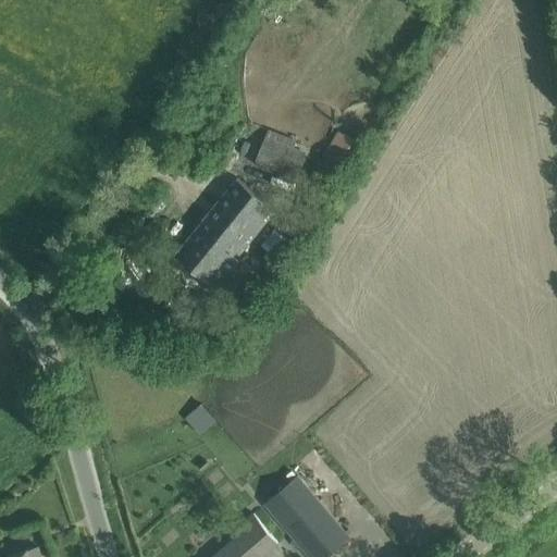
[(268,130),(254,165),(294,181),(305,151),(300,150),(304,144),(268,130)]
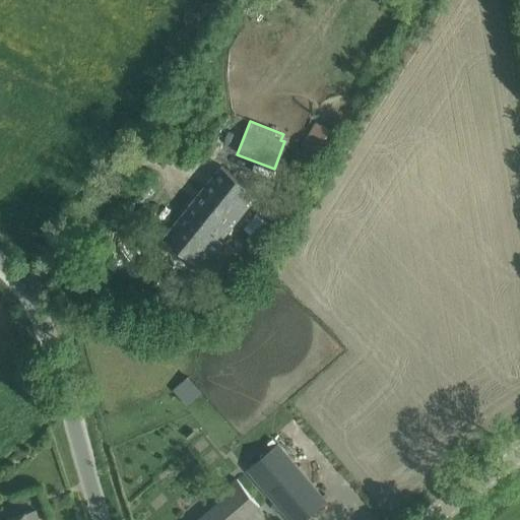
[(333,133),(314,122),(297,152),(316,165),(333,133)]
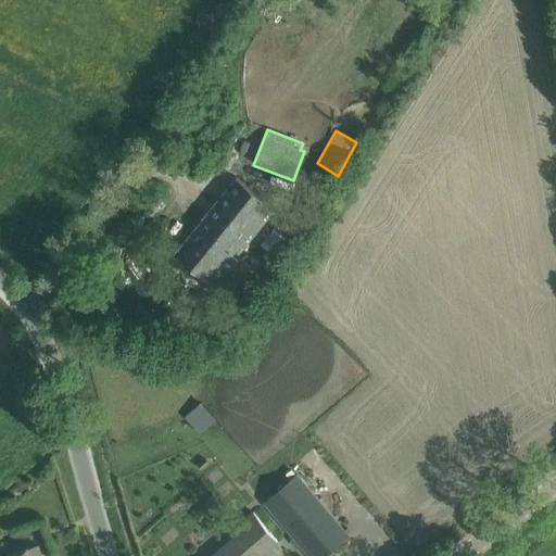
[(230,254),(236,257),(275,209),(237,177),(175,254),(209,281),(230,254)]
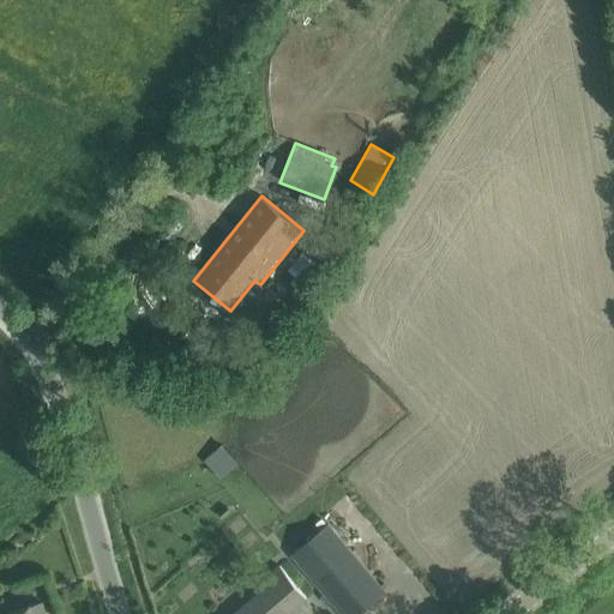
[(302,252),(287,271),(309,288),(324,270),(302,252)]
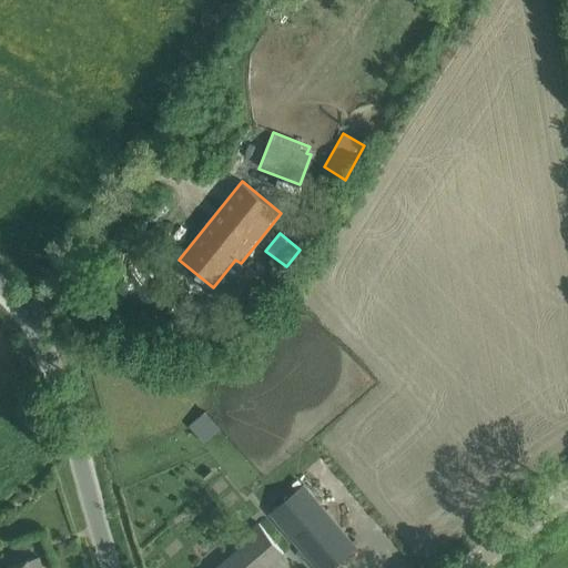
[(205,413),(189,427),(203,443),(220,428),(205,413)]
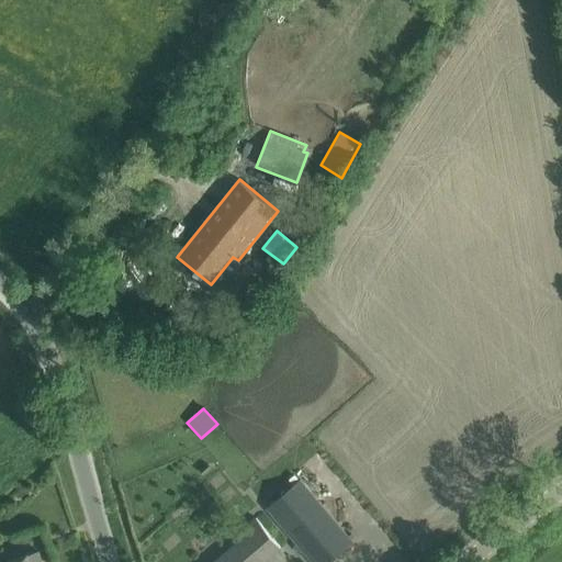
[(327,561),(352,541),(300,480),(267,509),(312,561),(327,561)]
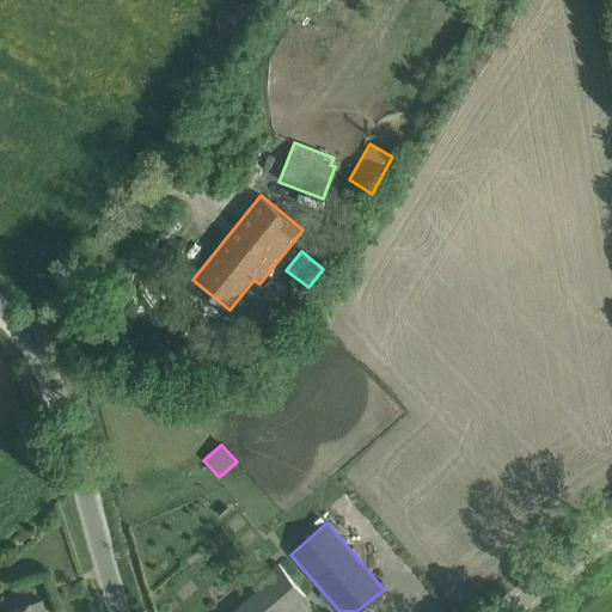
[(286,611),(305,595),(279,564),(258,581),(263,587),(233,611),(286,611)]
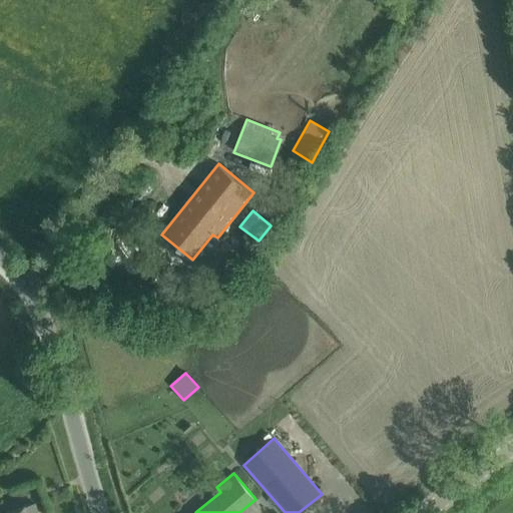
[(37,512),(34,503),(0,512),(37,512)]
